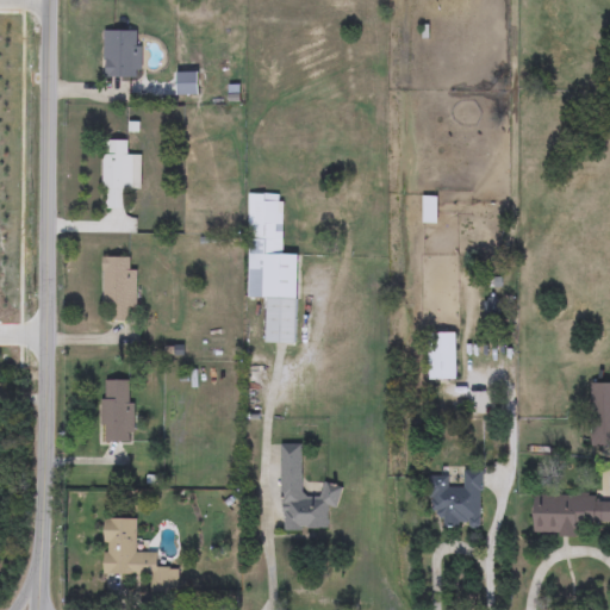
[(104,78),(104,30),(142,30),(142,78),(104,78)]
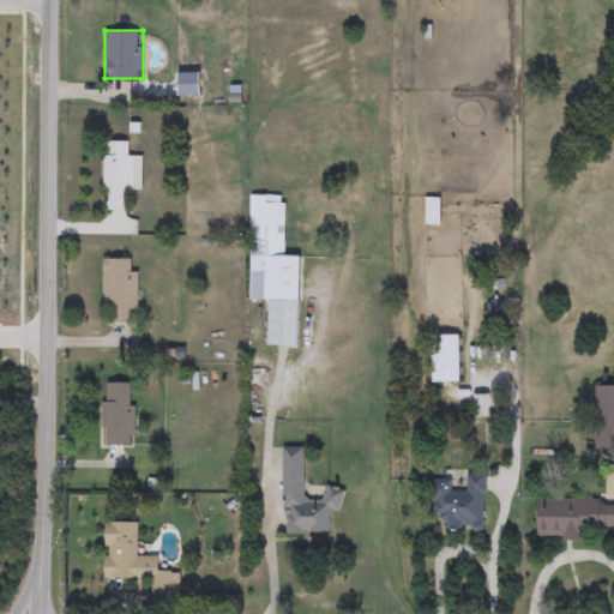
[(103,210),(103,140),(131,140),(131,154),(142,154),(142,190),(130,190),(130,210),(103,210)]
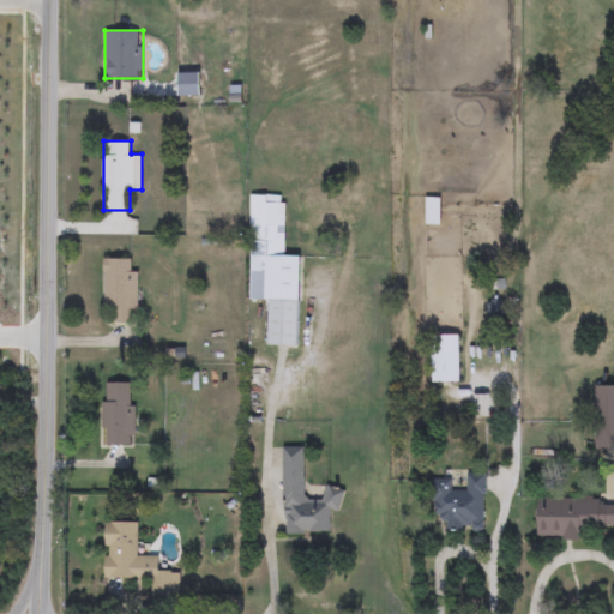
[(266,345),(268,301),(248,300),(251,196),(286,196),(284,256),(301,257),(300,345),(266,345)]
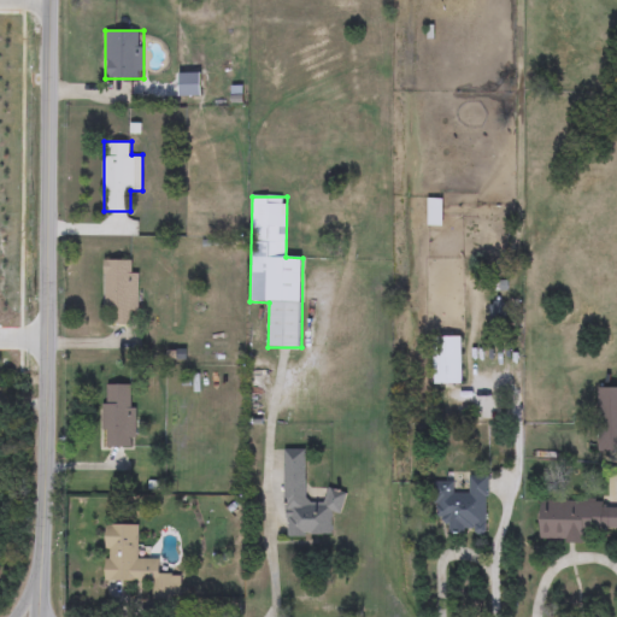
[(427,225),(427,199),(444,199),(444,225),(427,225)]
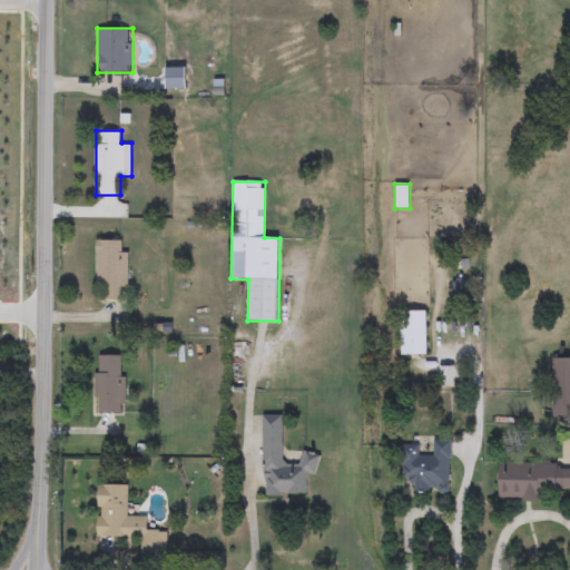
[(121,288),(121,300),(106,300),(106,288),(96,288),(96,241),(125,241),(125,251),(128,251),(128,288),(121,288)]
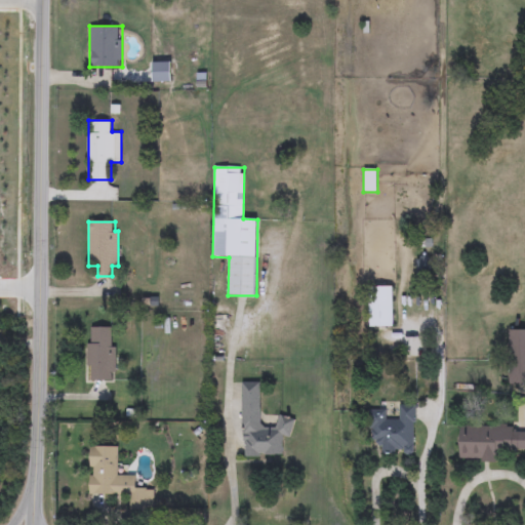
[(416,271),(416,256),(429,256),(429,271),(416,271)]
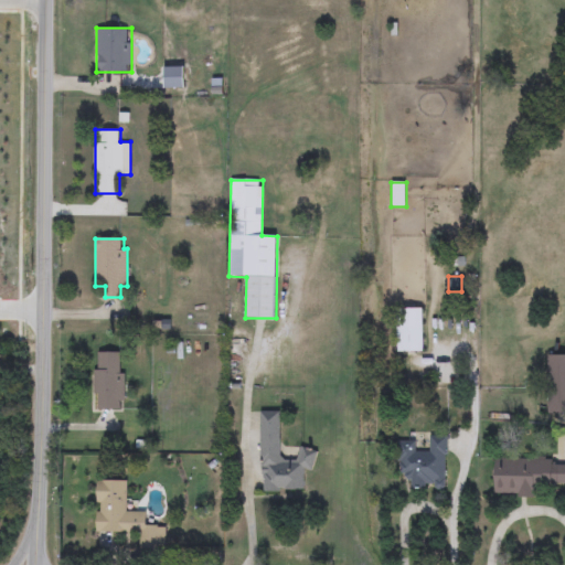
[(396,352),(396,308),(424,308),(424,352),(396,352)]
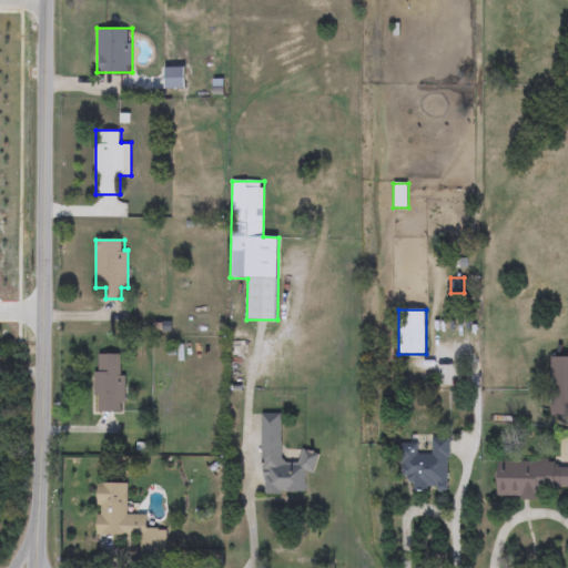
[(94,412),(94,354),(121,354),(121,376),(129,376),(129,401),(122,401),(122,412),(94,412)]
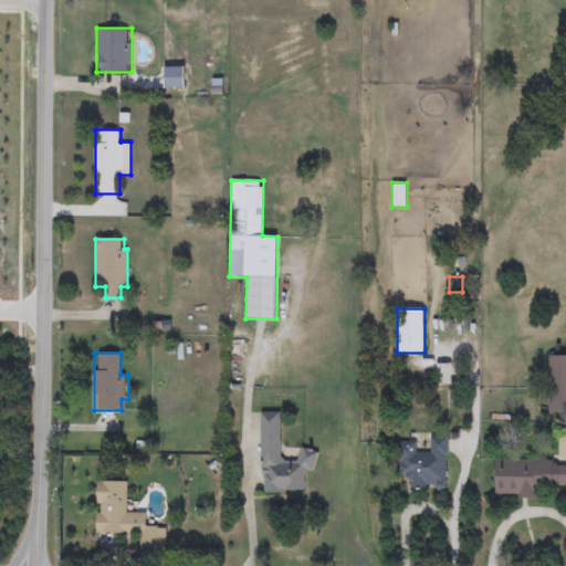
[(548,356),(565,356),(565,408),(565,413),(548,413),(548,356)]
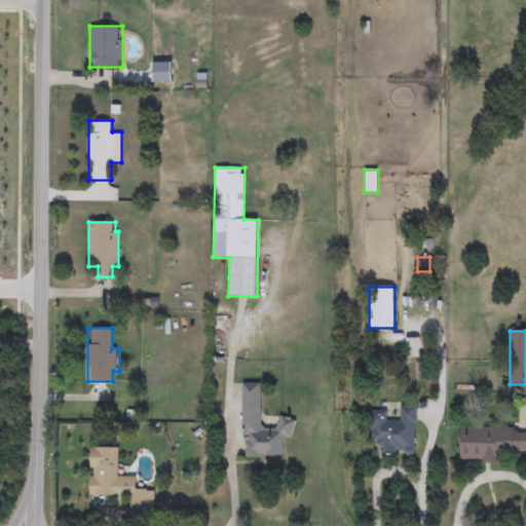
[(242,457),(241,383),(261,383),(261,427),(277,427),(277,417),(293,417),(293,438),(285,438),(285,457),(242,457)]
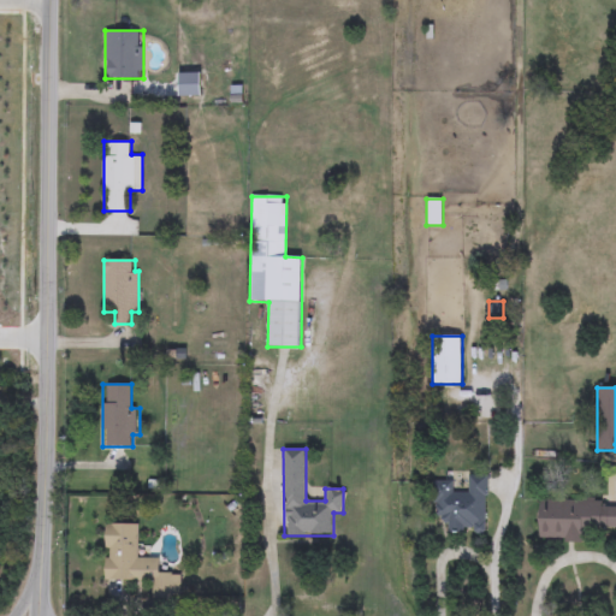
[(487,475),(485,534),(446,534),(446,520),(433,520),(434,480),(461,480),(461,475),(487,475)]
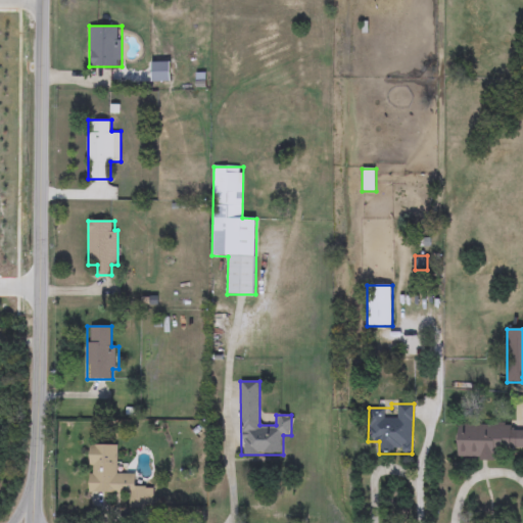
[(513,423),(513,430),(522,430),(522,448),(497,448),(497,460),(457,460),(458,422),(513,423)]
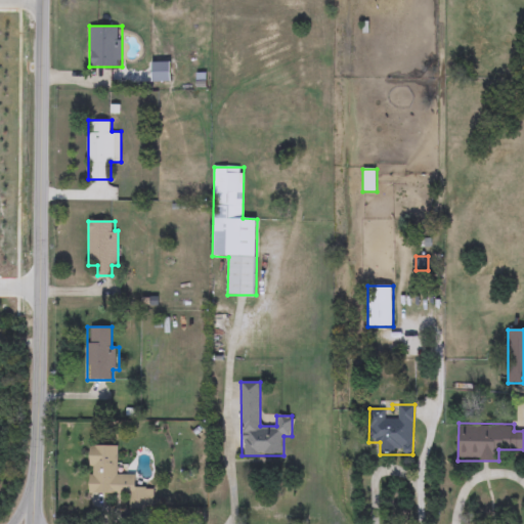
[(88,494),(89,445),(119,445),(118,475),(135,475),(134,487),(154,487),(153,510),(130,510),(130,495),(88,494)]
